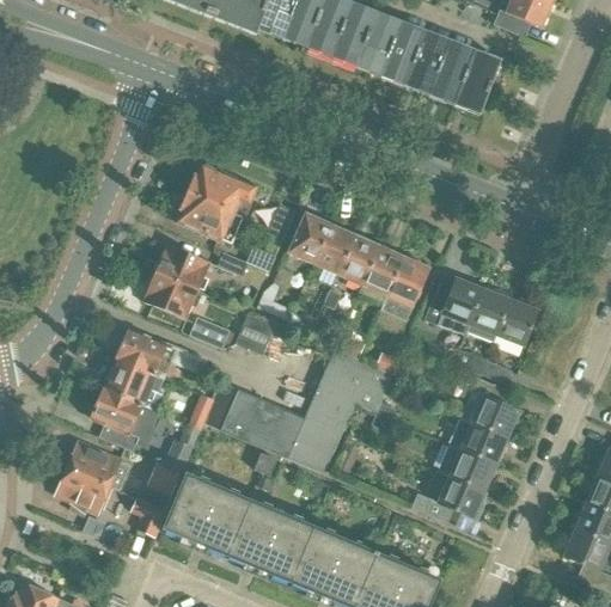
[(183,0),(212,11),(257,29),(260,23),(269,0),(183,0)]
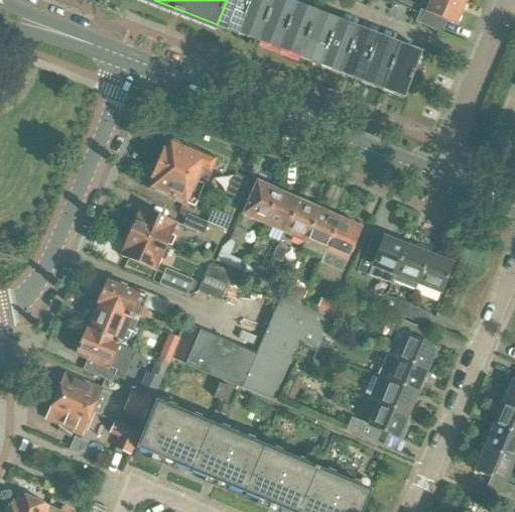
[(227,0),(219,19),(241,27),(251,0),(227,0)]
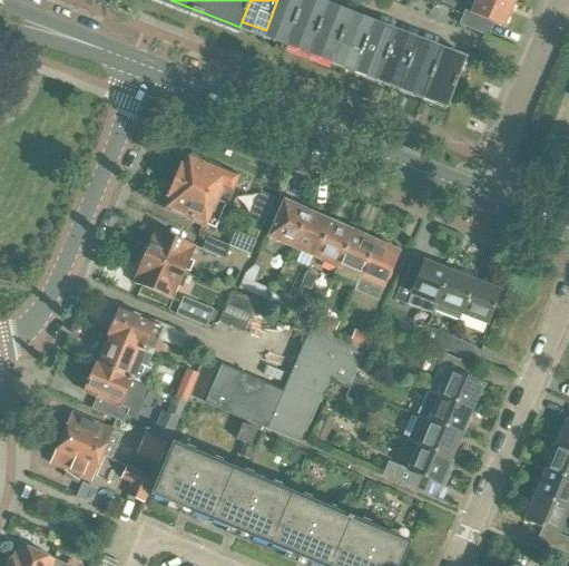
[(277,0),(266,30),(288,39),(303,0),(277,0)]
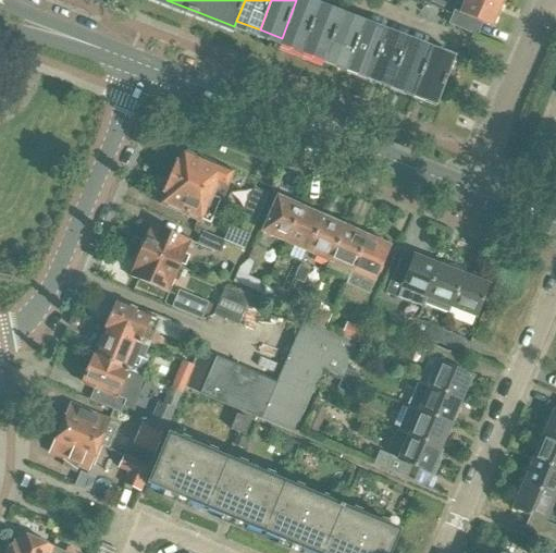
[(296,0),(282,38),(287,40),(305,47),(322,2),(317,0),(296,0)]
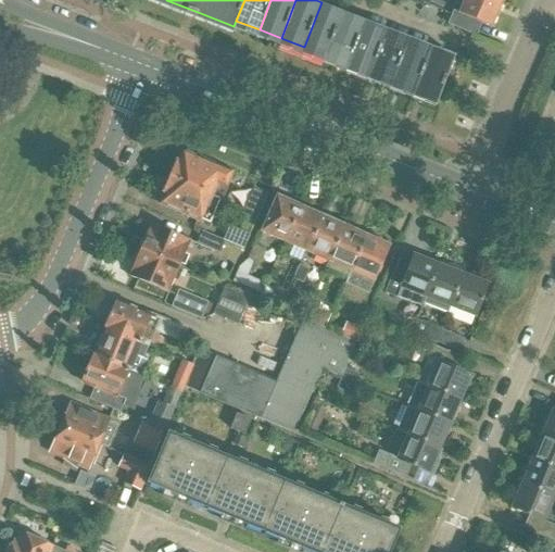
[(454,8),(449,20),(466,27),(474,30),(479,19),(492,24),(502,0),(462,0),(458,9),(454,8)]
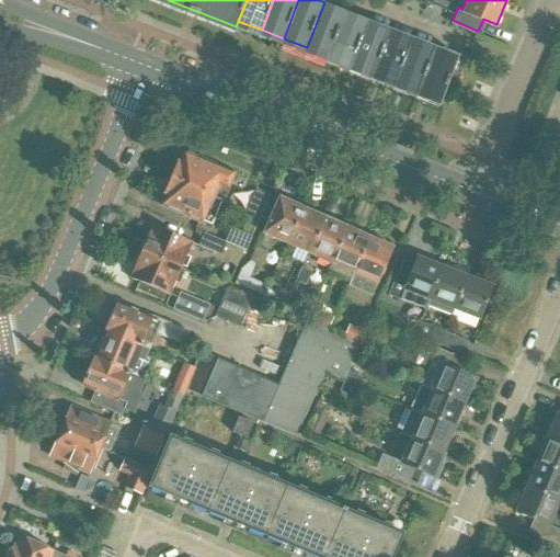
[(307,47),(311,49),(328,56),(345,11),(324,2),(307,47)]
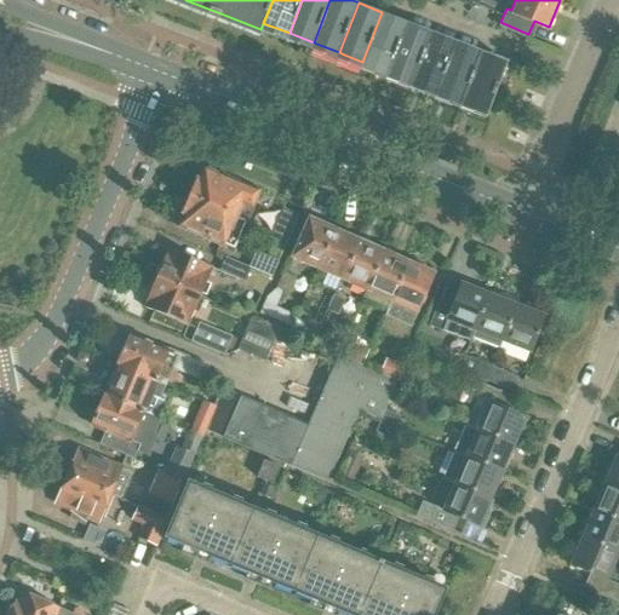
[(362,62),(370,64),(389,72),(407,22),(382,12),(362,62)]
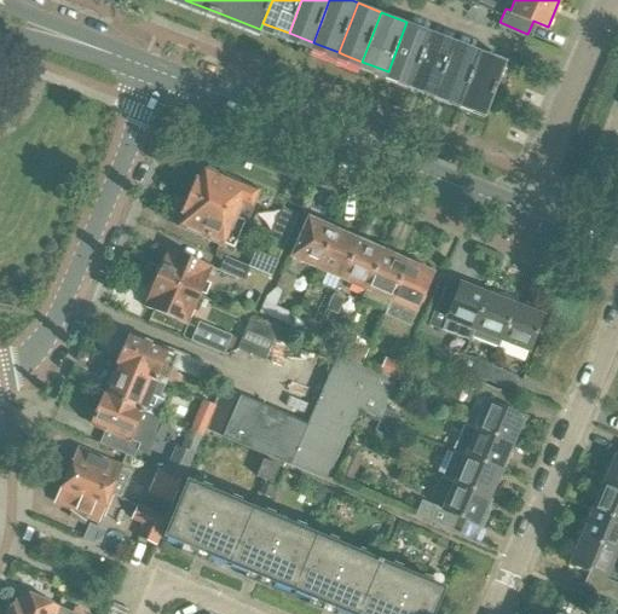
[(388,71),(394,74),(413,81),(432,32),(406,22),(388,71)]
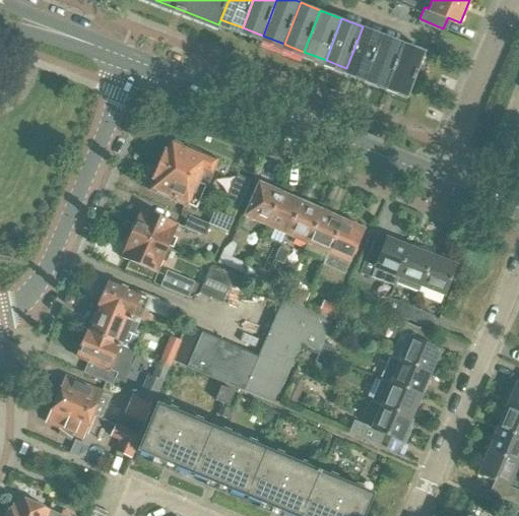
[(346,68),(351,70),(368,76),(384,35),(363,26),(346,68)]
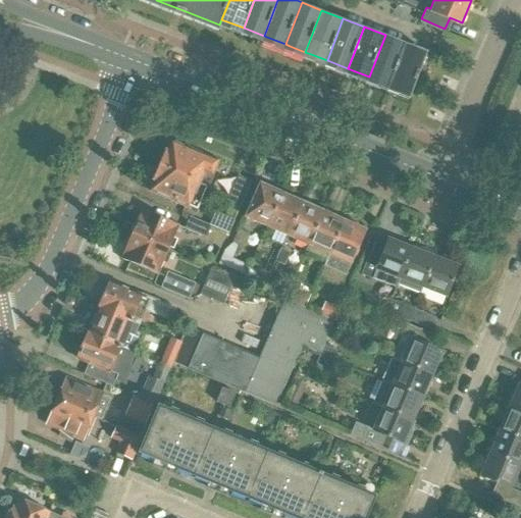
[(369,76),(373,79),(392,85),(408,43),(385,35),(369,76)]
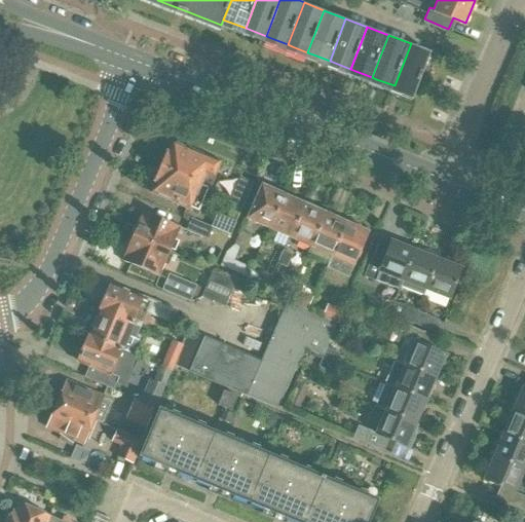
[(395,85),(398,86),(414,94),(430,51),(411,43),(395,85)]
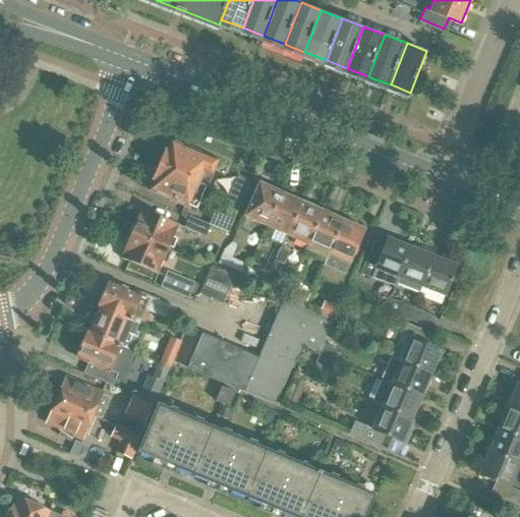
[(159,165),(207,184),(212,186),(218,171),(214,169),(218,159),(173,140),(170,148),(166,147),(159,165)]
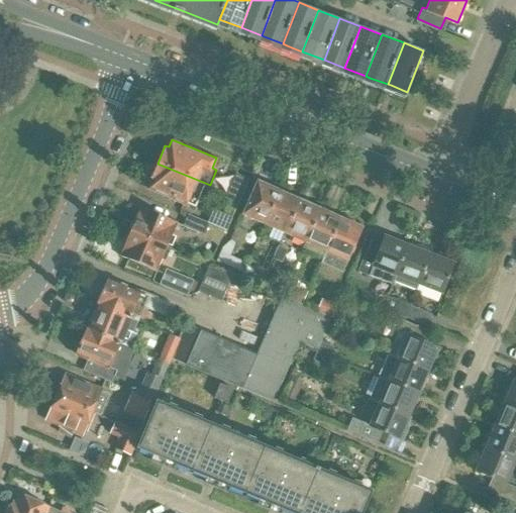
[(148,185),(196,205),(205,183),(158,164),(148,185)]
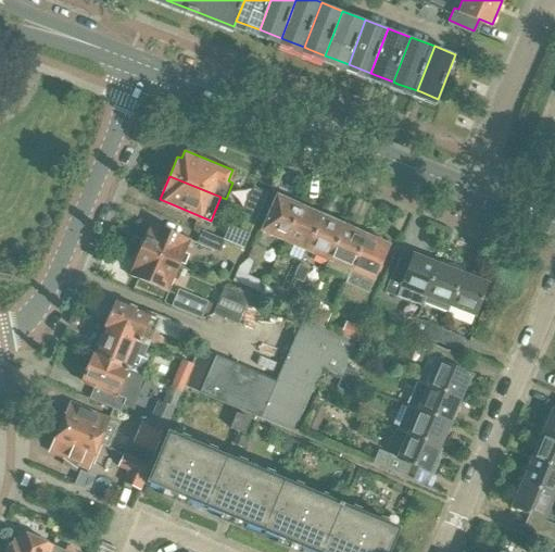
[(268,192),(254,187),(243,211),(246,212),(257,217),(268,192)]
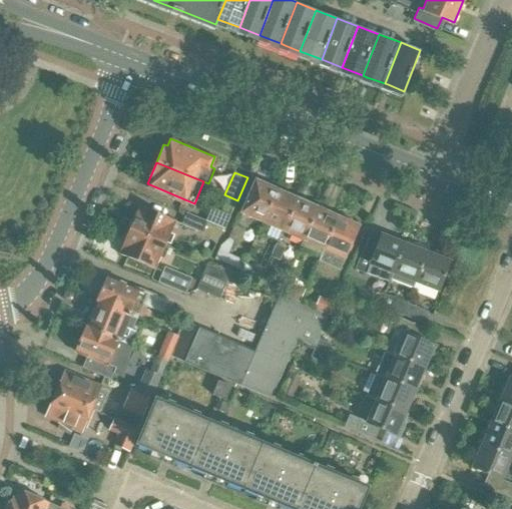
[(257,178),(241,211),(263,220),(277,187),(257,178)]
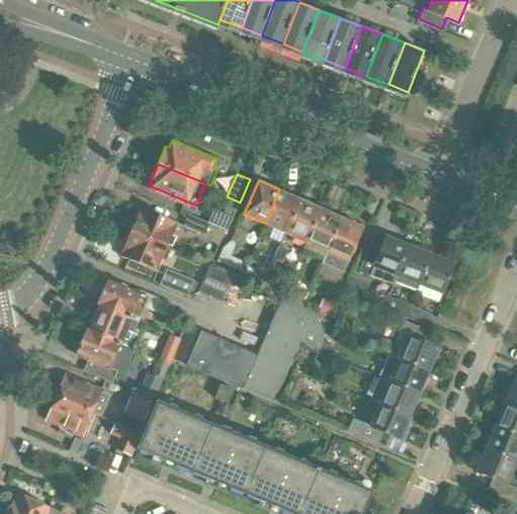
[(285,232),(300,198),(279,189),(265,223),(285,232)]
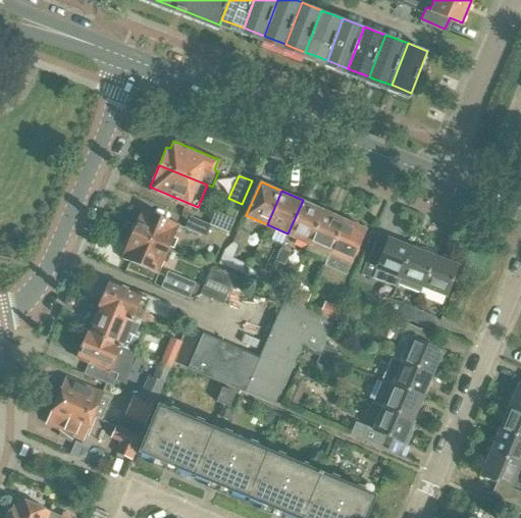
[(216,225),(229,231),(242,204),(230,199),(224,213),(217,210),(211,223),(190,214),(185,226),(211,237),(216,225)]
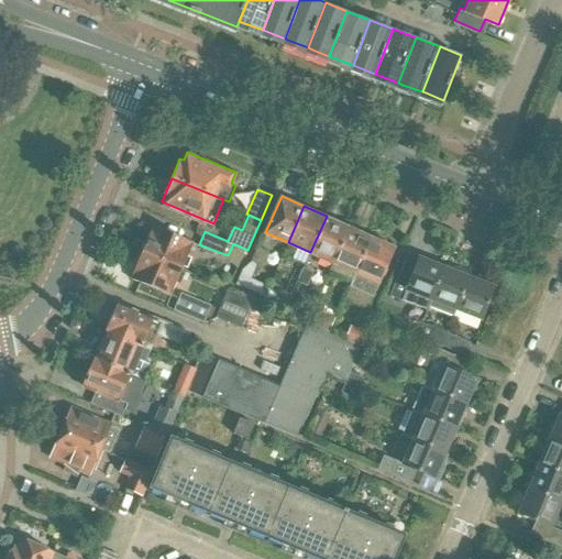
[(310,252),(332,262),(330,267),(331,269),(350,226),(327,216),(310,252)]
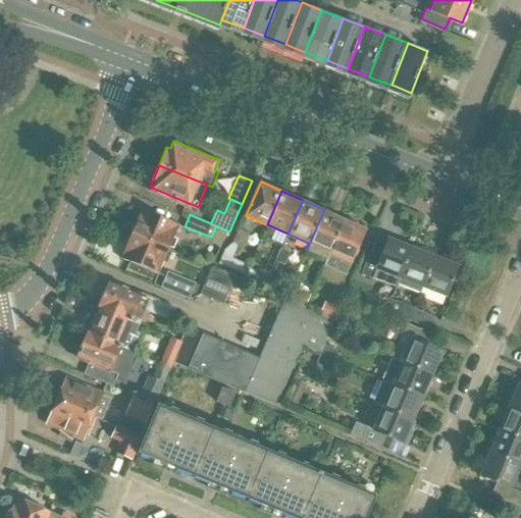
[(132,225),(134,228),(133,231),(169,248),(179,223),(143,207),(139,218),(135,219),(132,225)]
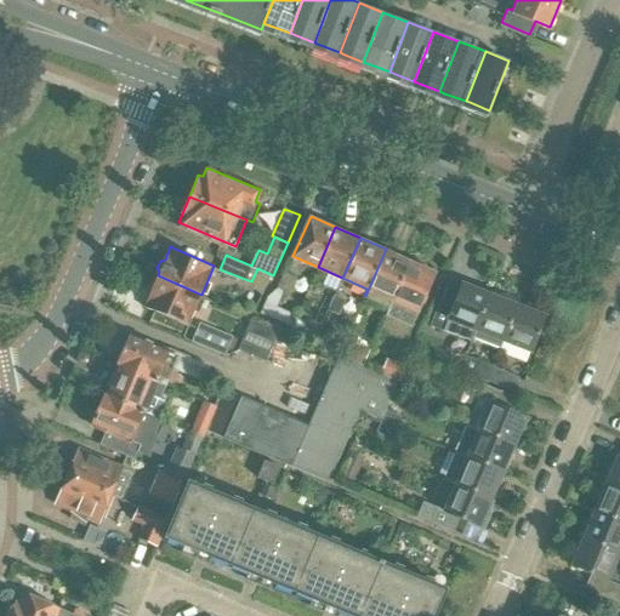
[(365,296),(390,306),(411,260),(386,249),(365,296)]
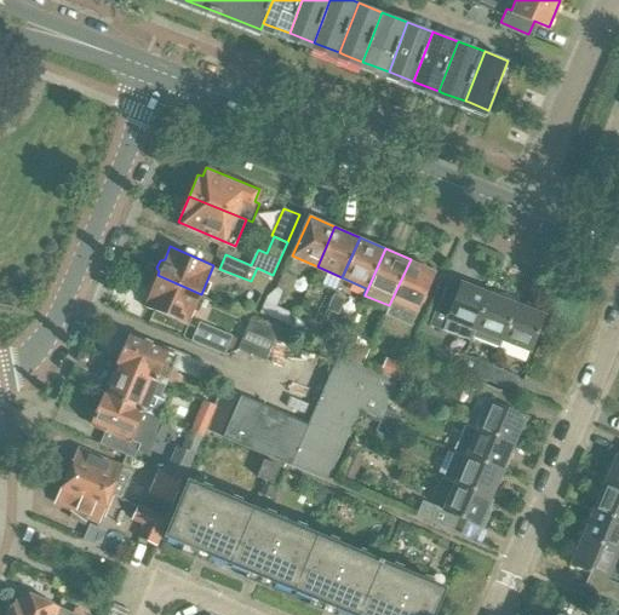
[(389,305),(389,306),(380,326),(406,337),(435,270),(411,259),(389,305)]
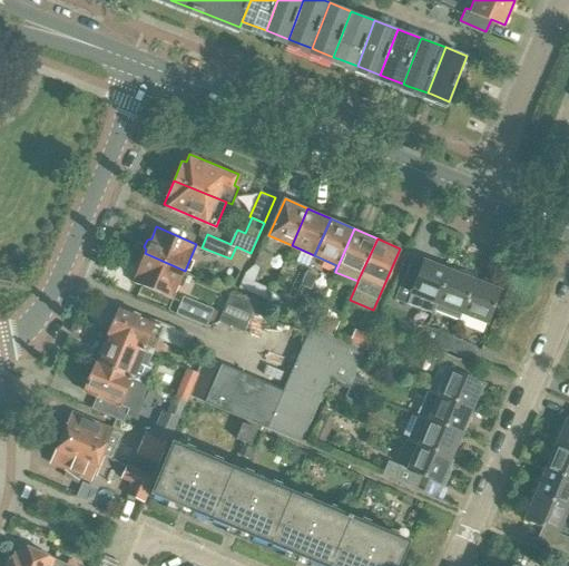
[(267,300),(275,303),(275,304),(290,310),(295,296),(282,290),(280,294),(272,291),(274,288),(256,279),(262,265),(265,266),(272,253),(262,247),(255,262),(246,270),(238,285),(267,299),(267,300)]
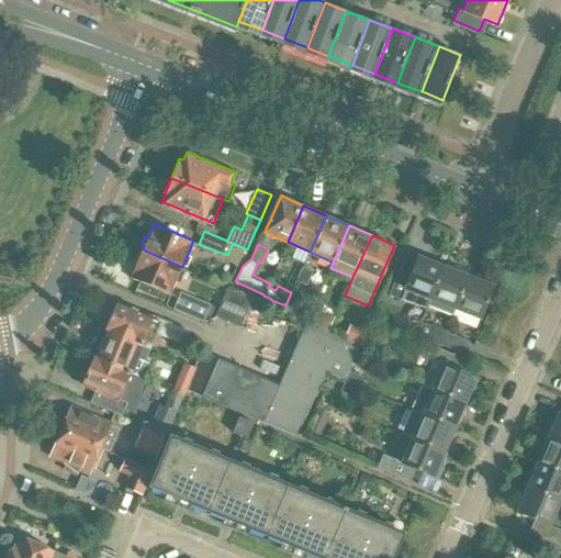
[(136,258),(137,264),(132,276),(171,292),(182,267),(143,249),(142,252),(138,253),(136,258)]
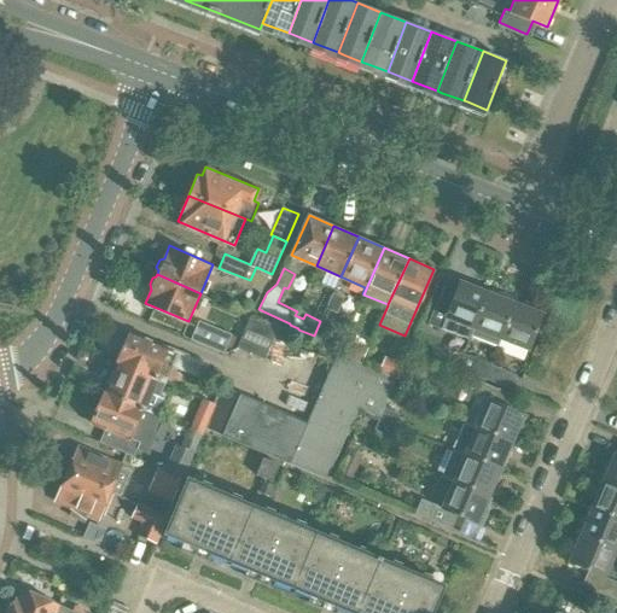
[(446,279),(429,321),(470,337),(475,327),(489,291),(460,279),(459,284),(446,279)]
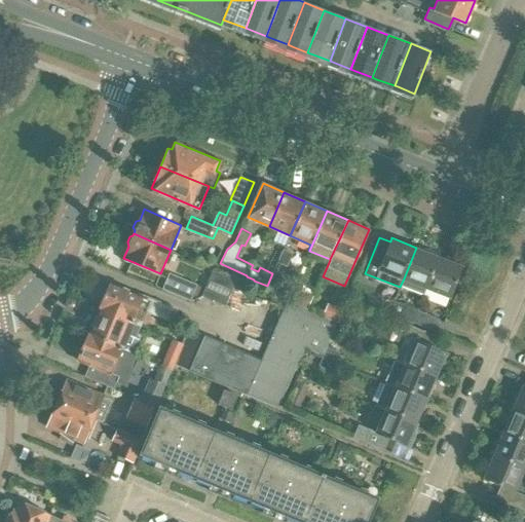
[(284,247),(277,261),(287,265),(293,252),(284,247)]
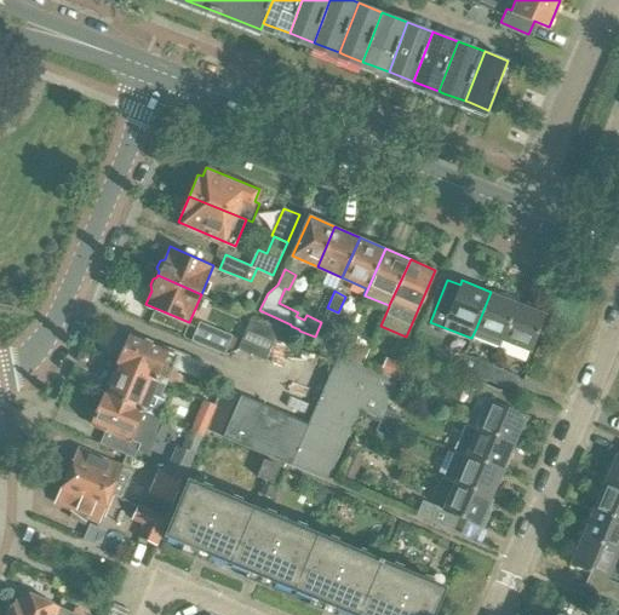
[(491,292),(476,328),(503,339),(517,302),(491,292)]
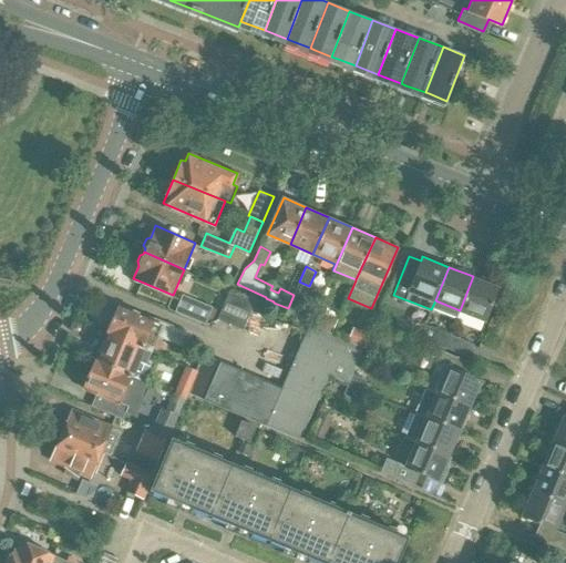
[(473,276),(460,310),(483,319),(496,286),(473,276)]
